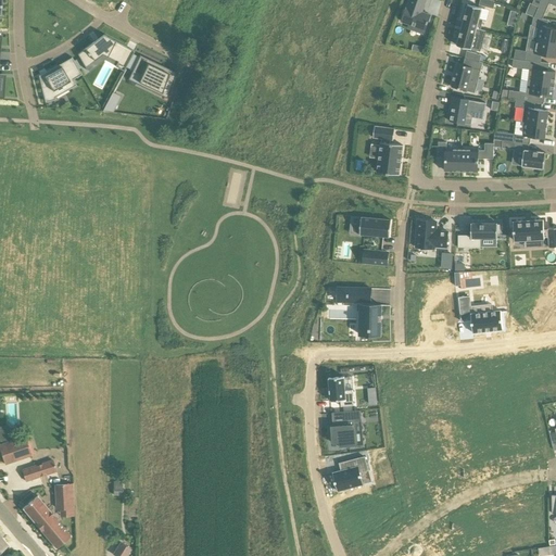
[(430,0),(409,0),(407,8),(406,8),(402,22),(417,27),(417,24),(427,27),(430,15),(419,12),(421,4),(429,7),(430,0)]
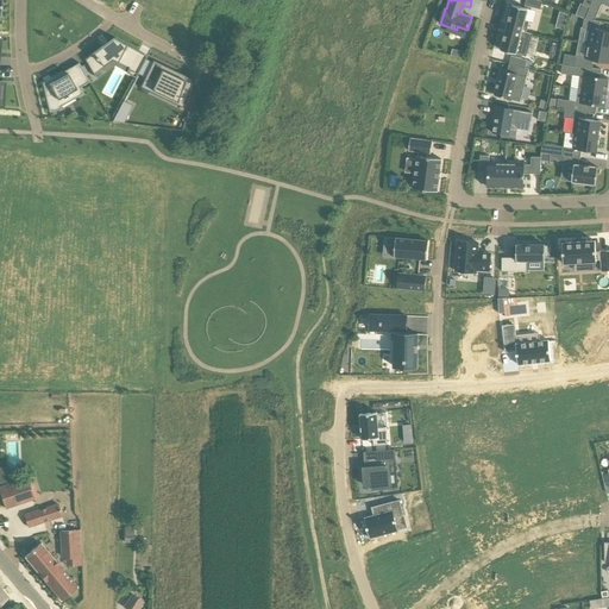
[(542,1),(537,0),(526,0),(525,6),(540,10),(542,1)]
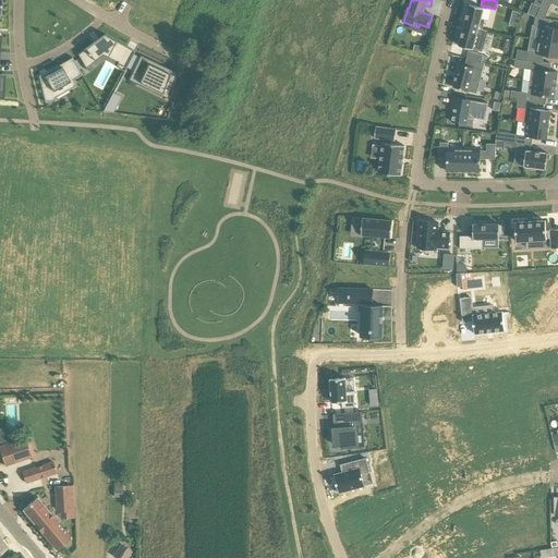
[(536,17),(545,20),(552,3),(557,5),(557,0),(544,0),(542,8),(541,8),(536,17)]
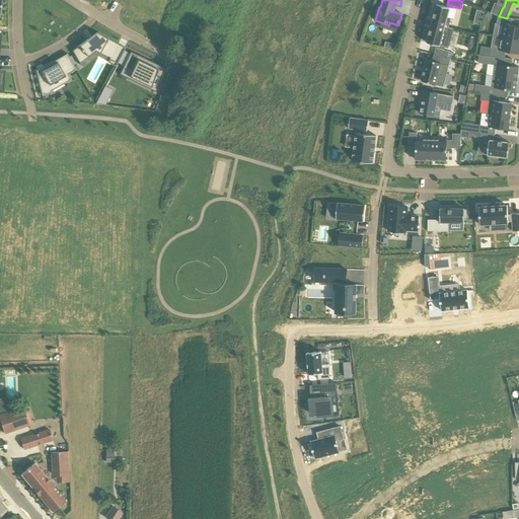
[(449,27),(451,18),(447,17),(450,8),(437,4),(432,23),(448,28),(449,27)]
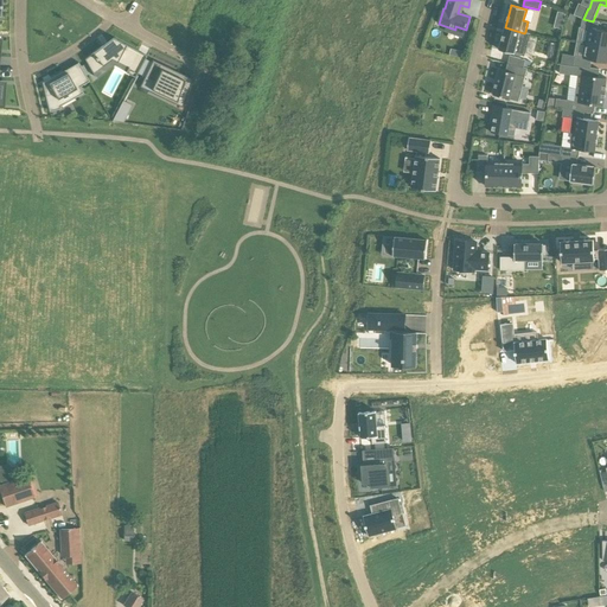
[(583,19),(582,19),(581,27),(589,30),(587,44),(606,48),(606,31),(598,30),(599,23),(593,21),(583,19)]
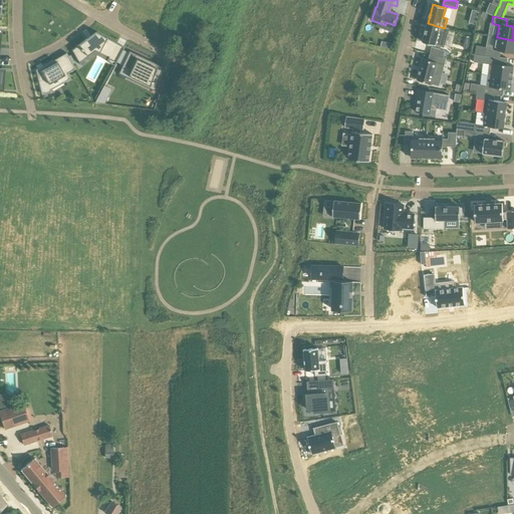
[(449,29),(445,27),(444,28),(428,23),(423,42),(444,48),(449,29)]
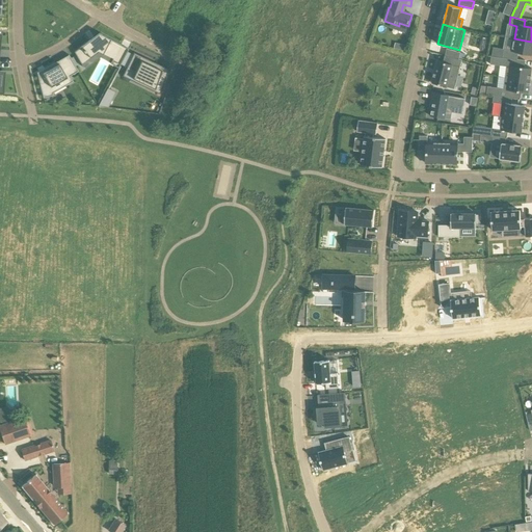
[(90,41),(75,52),(82,64),(99,52),(112,59),(111,63),(110,63),(118,69),(128,52),(127,51),(121,48),(122,46),(99,33),(90,41)]
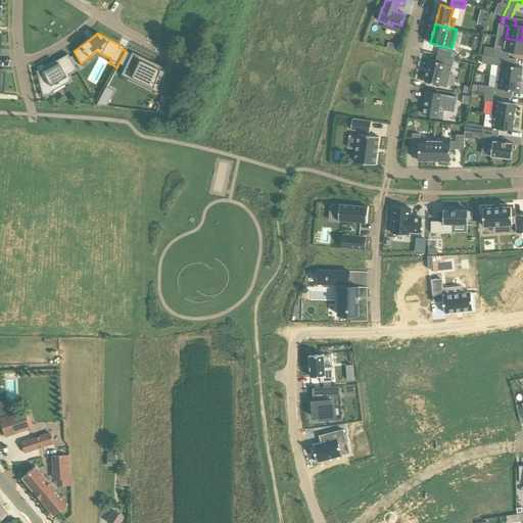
[(522,41),(506,38),(503,50),(495,49),(494,57),(509,58),(510,52),(522,54),(522,41)]
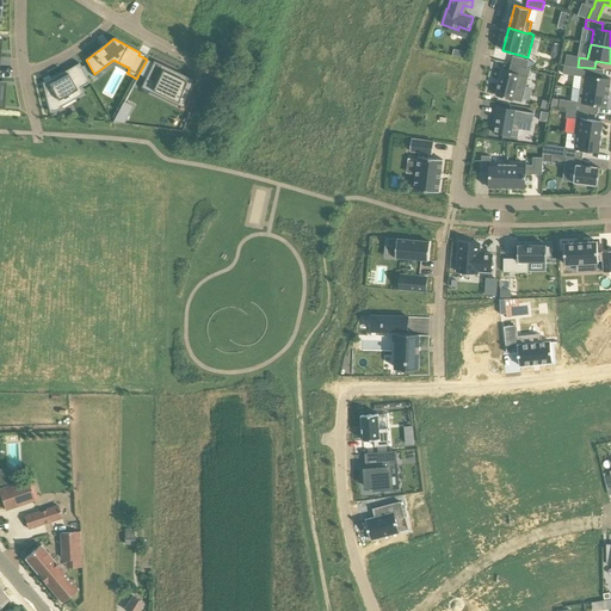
[(530,61),(513,56),(511,65),(528,69),(530,61)]
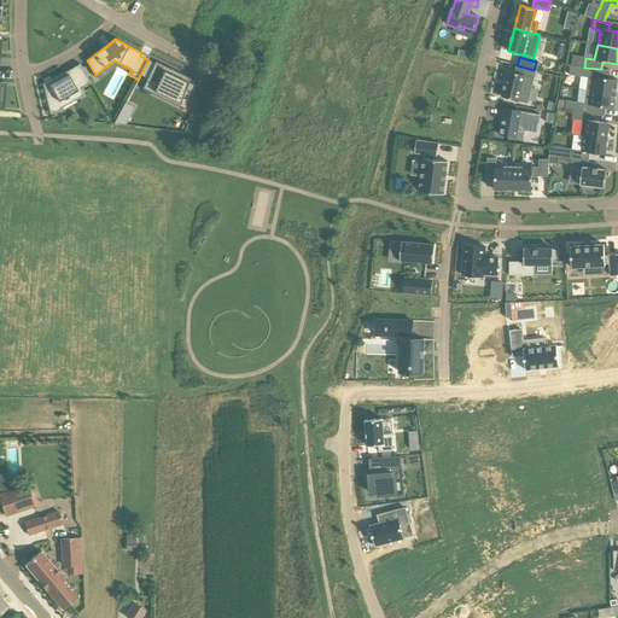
[(156,62),(147,79),(158,83),(155,92),(172,100),(170,101),(186,110),(194,86),(194,85),(174,75),(176,71),(156,62)]
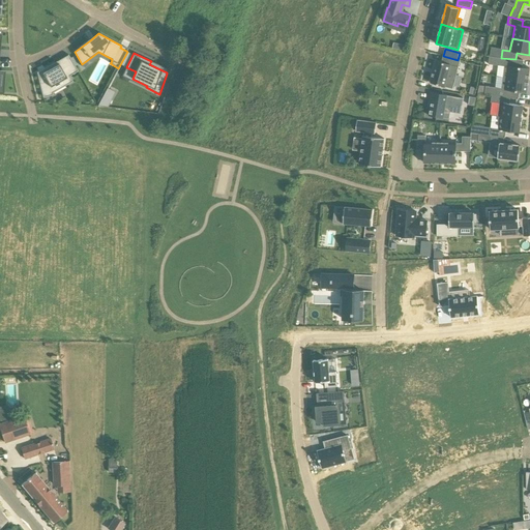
[(458,60),(443,56),(442,62),(437,61),(431,83),(452,89),(461,60),(458,60)]
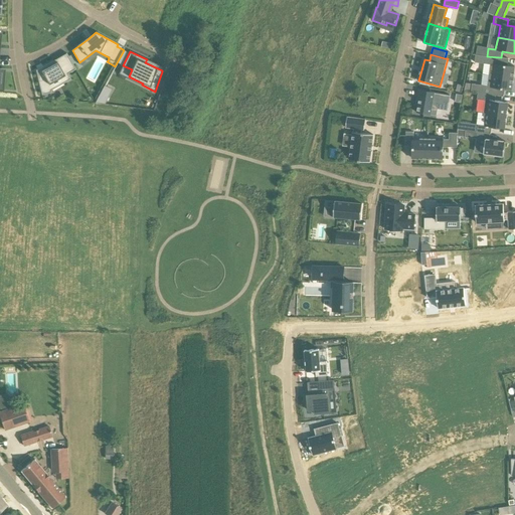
[(501,57),(487,56),(476,55),(475,62),(490,64),(489,75),(513,78),(514,66),(508,65),(509,58),(501,57)]
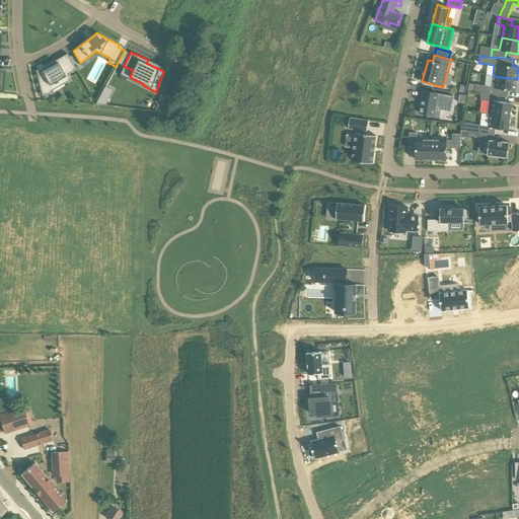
[(44,71),(38,75),(40,79),(39,79),(43,96),(52,93),(52,91),(50,85),(62,78),(64,84),(72,80),(69,75),(77,70),(76,69),(69,57),(64,60),(56,64),(54,62),(52,64),(51,63),(46,67),(43,68),(44,71)]
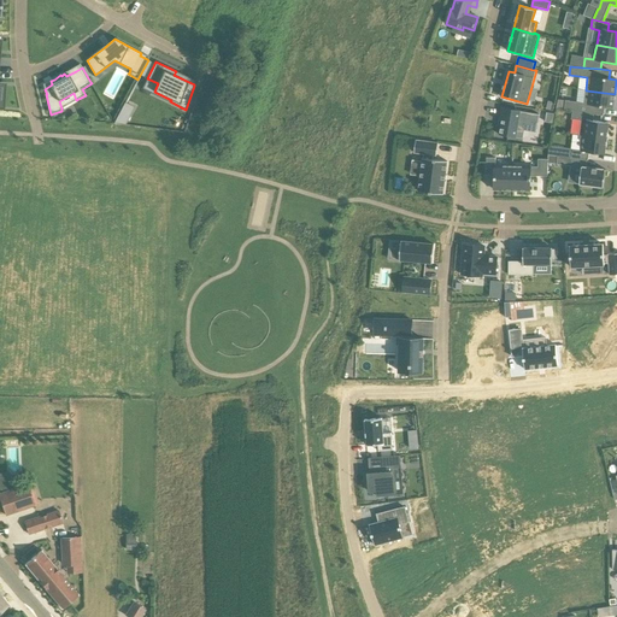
[(564,110),(573,111),(594,113),(594,115),(604,116),(605,107),(613,109),(615,94),(586,90),(585,103),(565,100),(564,110)]
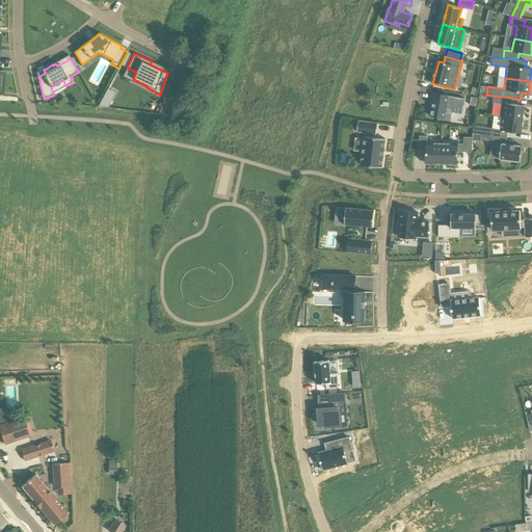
[(110,101),(128,108),(136,88),(118,81),(110,101)]
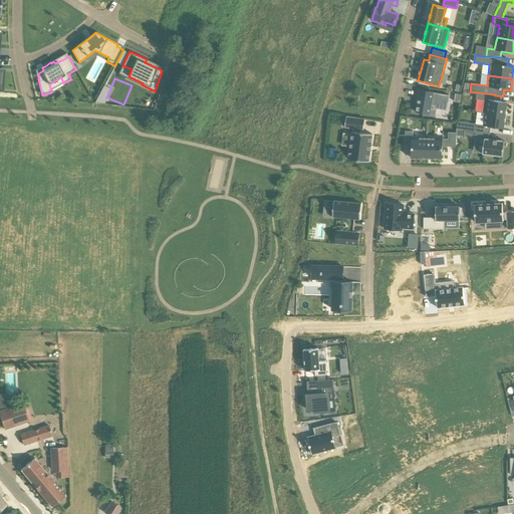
[(483,112),(486,113),(506,115),(507,102),(494,100),(495,95),(495,94),(477,92),(476,99),(484,100),(483,112)]
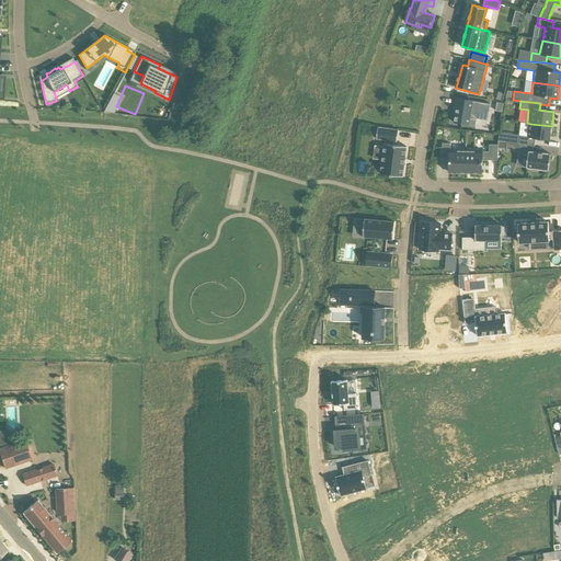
[(476,116),(477,110),(458,107),(458,114),(445,112),(443,129),(466,133),(468,115),(476,116)]
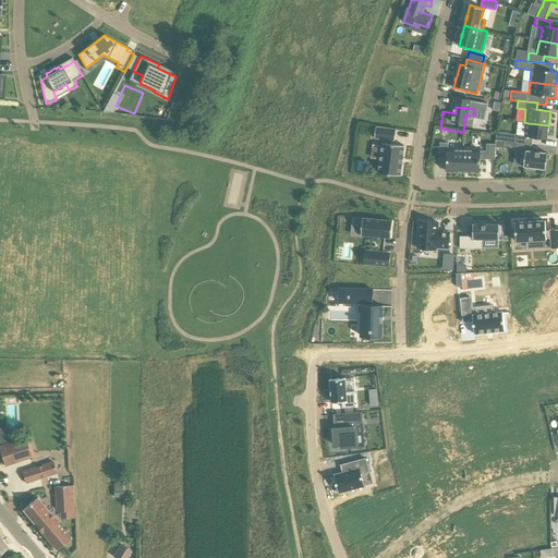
[(518,135),(517,143),(531,145),(532,145),(533,137),(547,140),(549,125),(528,123),(525,136),(518,135)]
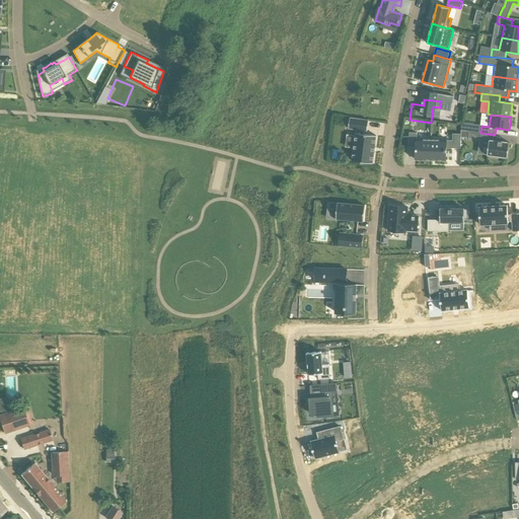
[(350,119),(349,129),(357,130),(357,133),(356,133),(352,161),(373,164),(376,136),(364,134),(364,131),(367,131),(369,121),(350,119)]
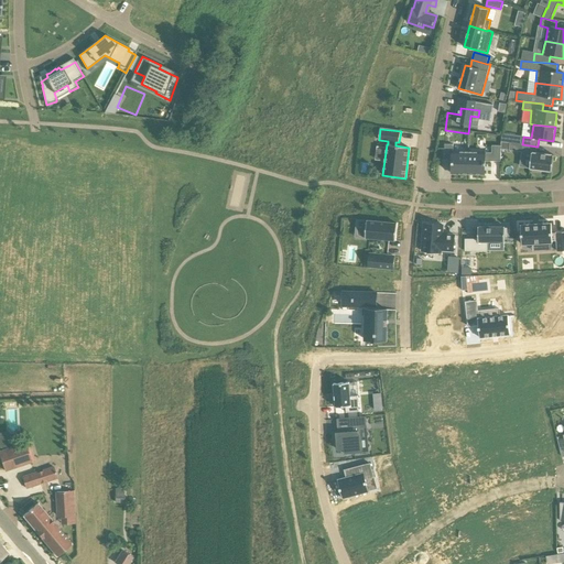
[(452,160),(452,173),(468,174),(468,152),(453,152),(453,144),(445,144),(444,160),(452,160)]
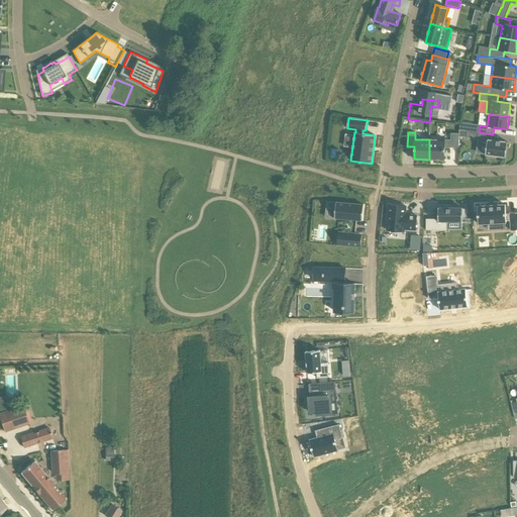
[(491,140),(492,134),(479,132),(478,139),(488,140),(486,154),(488,154),(488,158),(496,159),(497,156),(506,158),(508,142),(491,140)]
